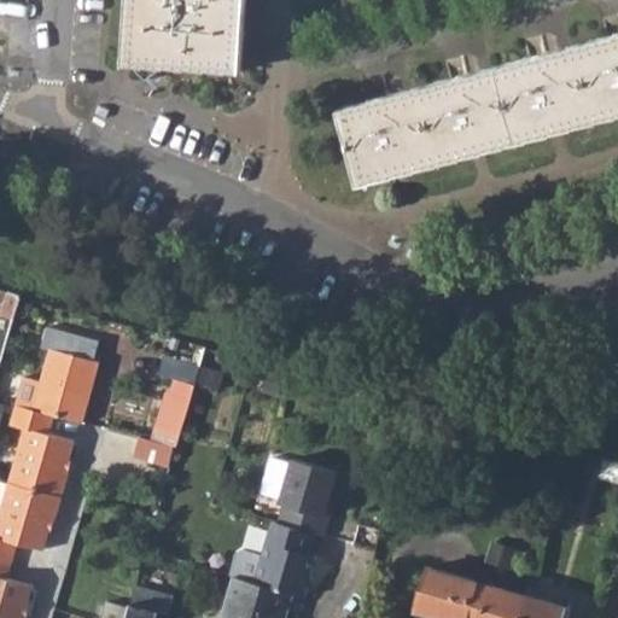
[(243,73),(245,0),(127,0),(124,64),(132,64),(149,82),(165,68),(243,73)]
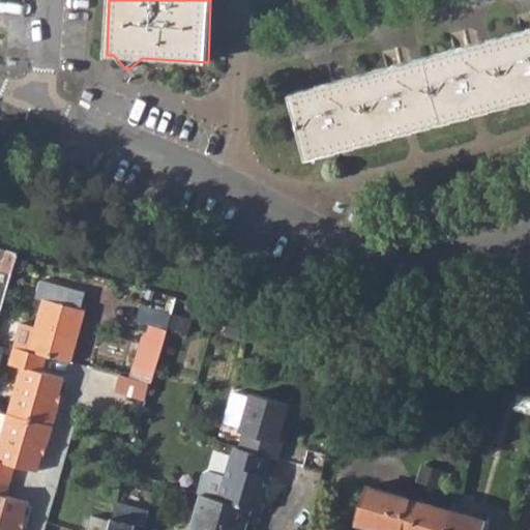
[(529,29),(292,93),(308,159),(529,99),(529,29)]
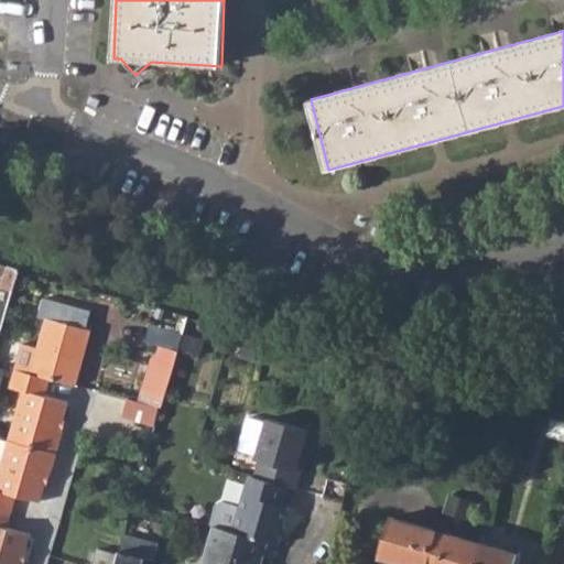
[(0,332),(1,333),(20,269),(0,262),(0,332)]
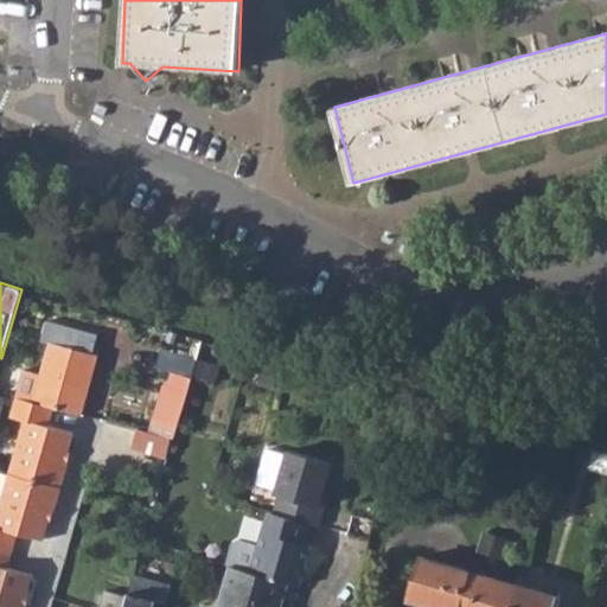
[(74,413),(91,351),(84,350),(89,332),(53,323),(49,340),(43,338),(32,372),(14,368),(7,394),(25,400),(50,407),(74,413)]
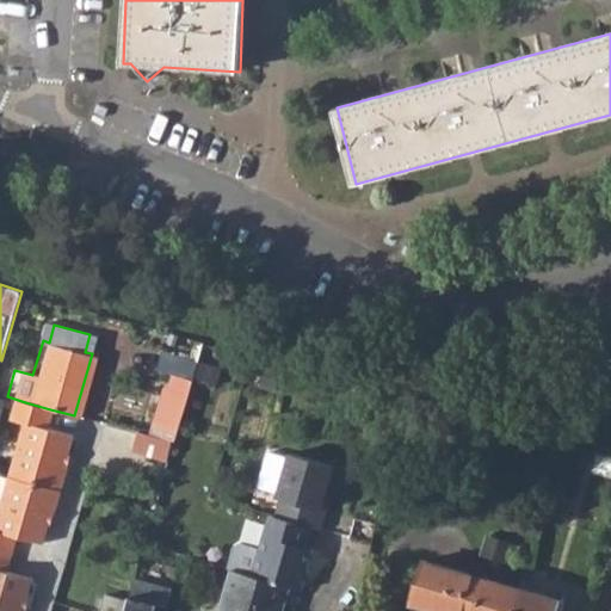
[(172,378),(168,392),(187,396),(196,365),(159,356),(154,374),(172,378)]
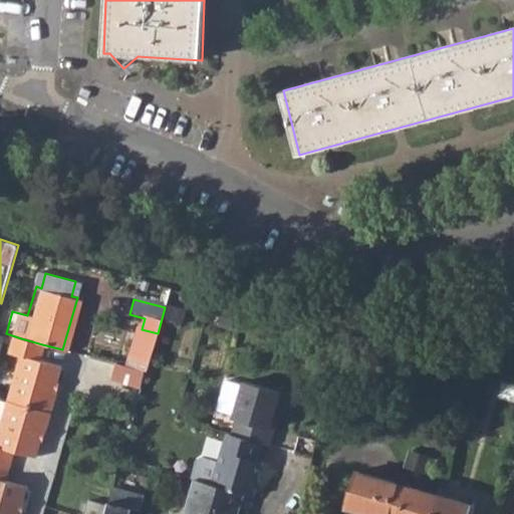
[(130,357),(150,362),(158,333),(142,329),(138,328),(130,357)]
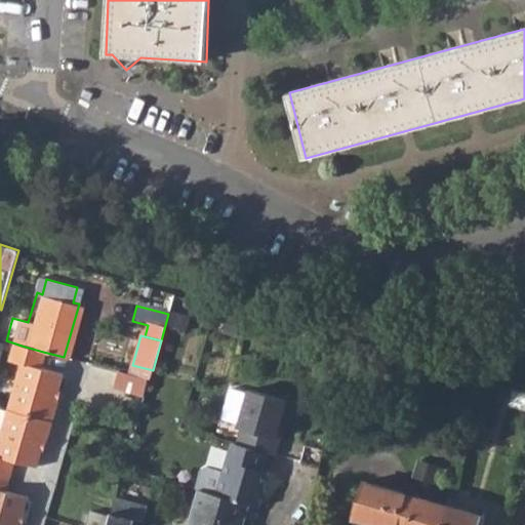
[(22,346),(6,340),(1,356),(14,359),(1,407),(50,420),(56,399),(52,398),(61,373),(39,367),(43,352),(22,346)]
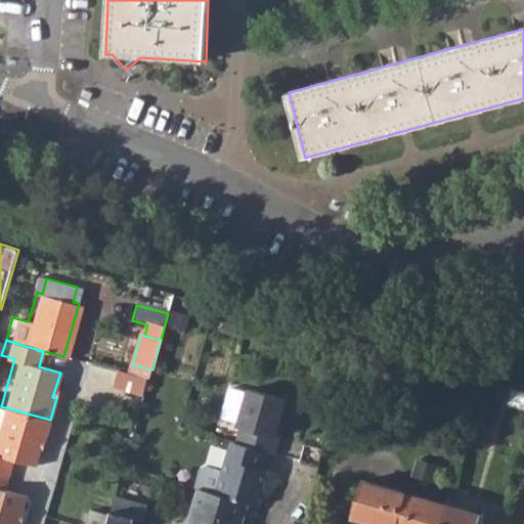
[(153,369),(132,364),(130,375),(149,380),(153,369)]
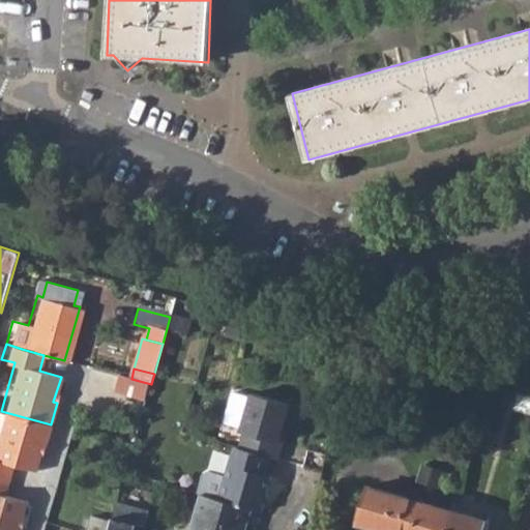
[(131,379),(120,376),(115,393),(147,402),(151,384),(131,379)]
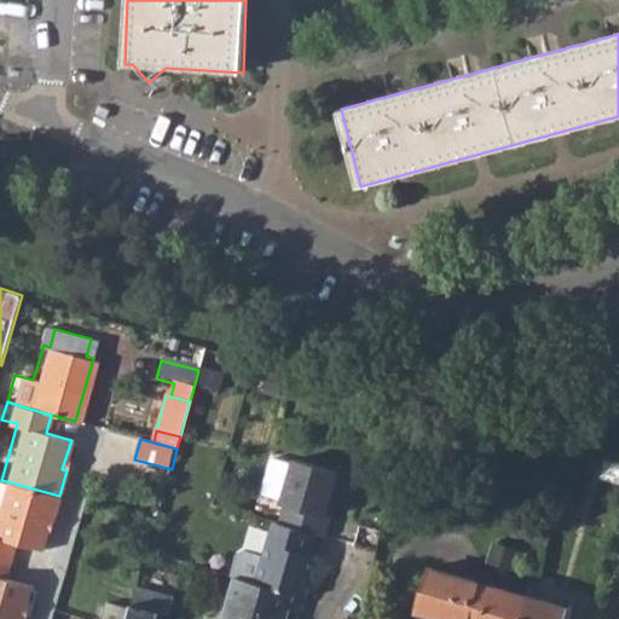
[(320,536),(325,515),(318,514),(323,495),(330,497),(337,470),(290,456),(289,462),(279,496),(277,502),(282,503),(277,522),(314,533),(320,536)]
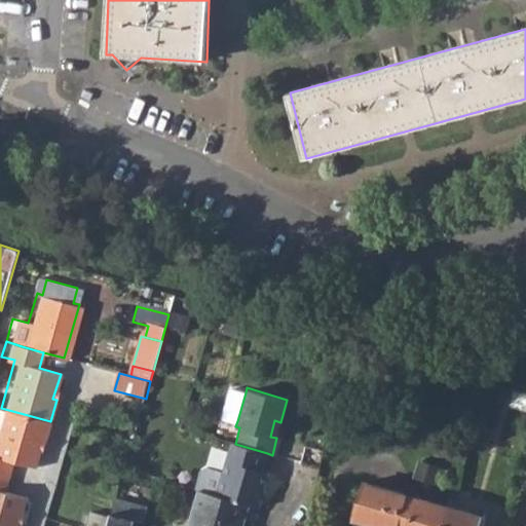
[(227,388),(220,417),(237,421),(246,392),(227,388)]
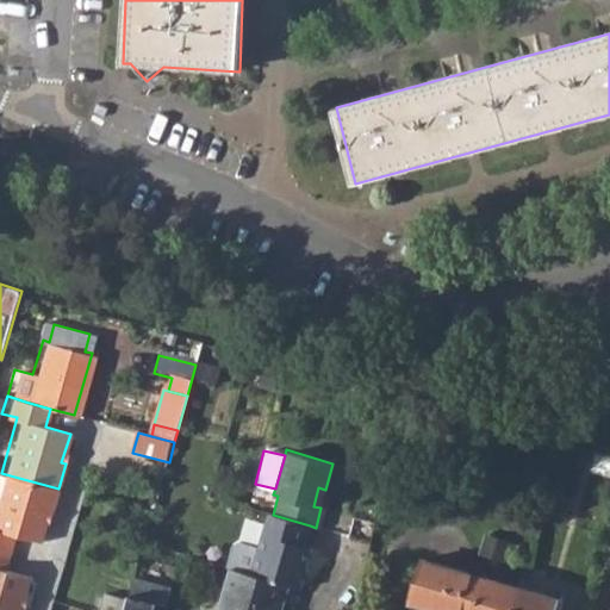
[(58,489),(1,473),(0,479),(0,549),(11,553),(17,534),(41,541),(48,512),(51,512),(58,489)]
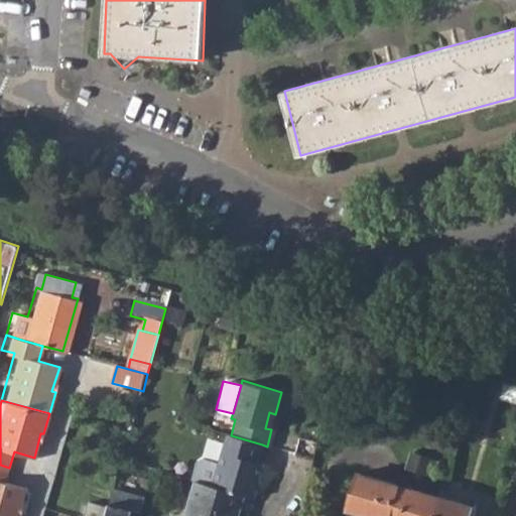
[(271,429),(275,414),(269,412),(265,428),(271,429)]
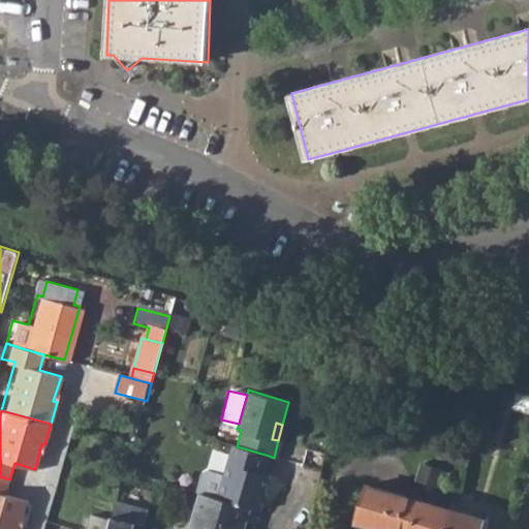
[(223,473),(216,498),(247,506),(258,509),(266,486),(260,484),(269,456),(237,446),(231,445),(223,473)]
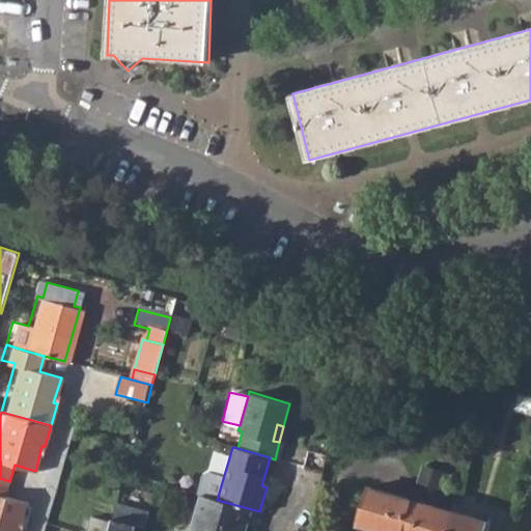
[(432,487),(442,471),(427,464),(418,480),(432,487)]
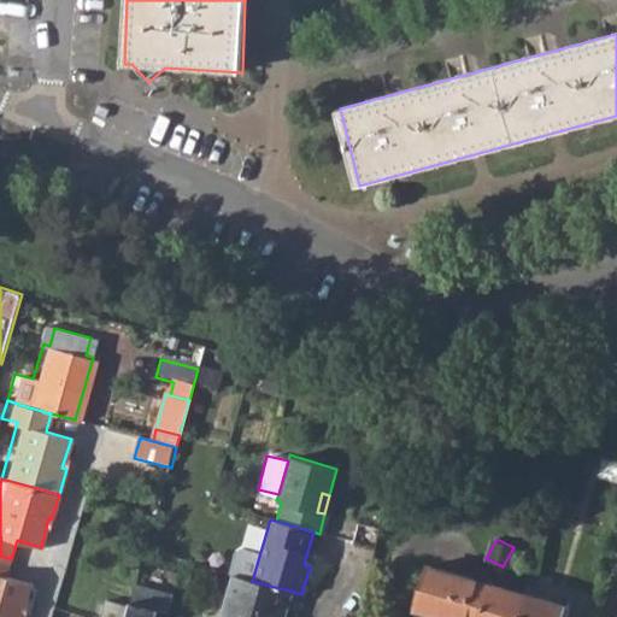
[(238,545),(229,574),(231,575),(252,581),(260,552),(238,545)]
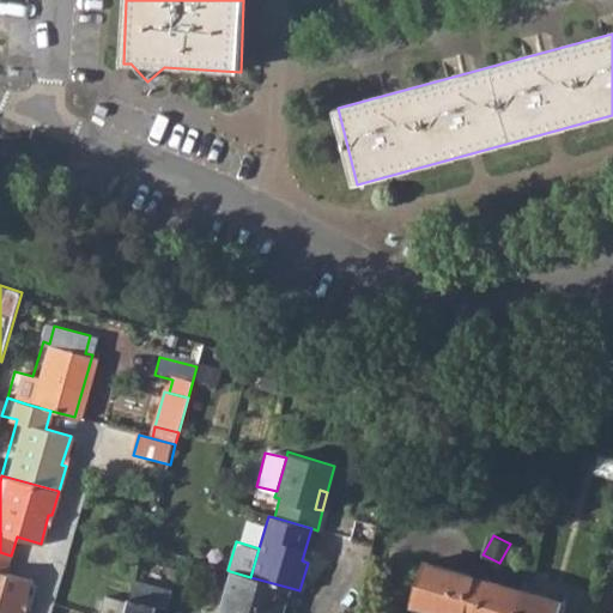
[(11,556),(0,552),(0,612),(23,612),(24,611),(19,610),(30,577),(6,571),(11,556)]
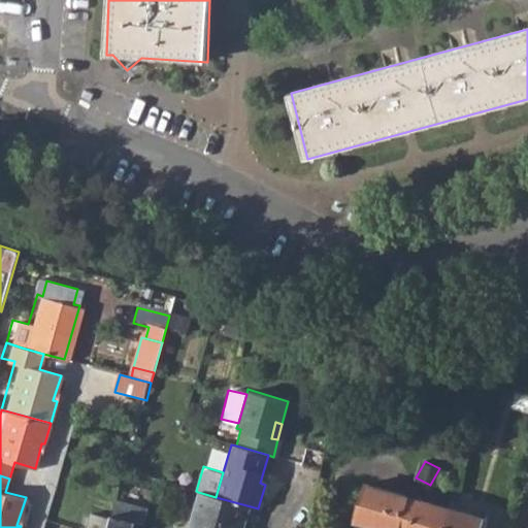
[(356,519),(385,527),(443,527),(450,507),(366,483),(356,519)]
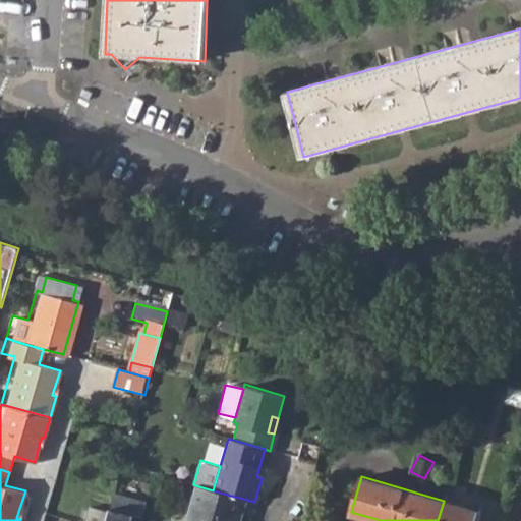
[(185,520),(237,520),(243,499),(213,490),(195,485),(192,499),(186,497),(183,506),(189,508),(185,520)]
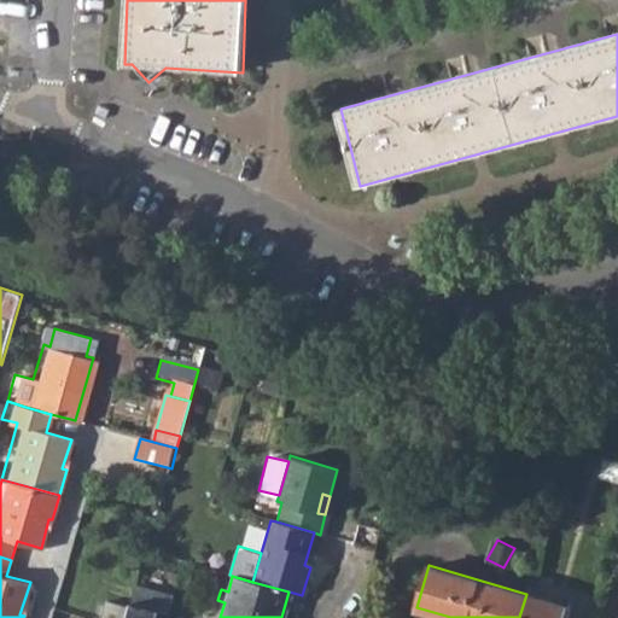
[(164,617),(173,594),(139,583),(130,611),(128,617),(164,617)]
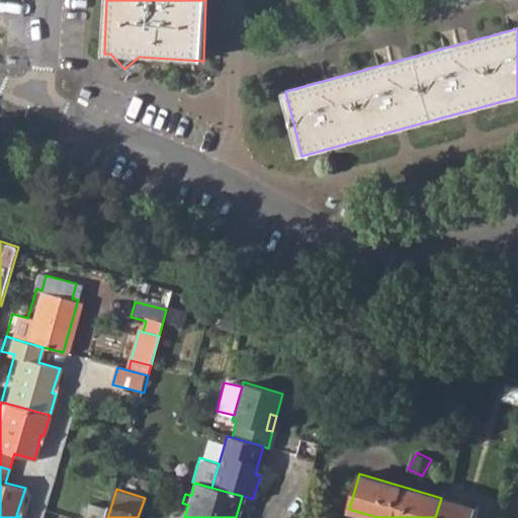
[(435,517),(469,517),(473,507),(441,498),(435,517)]
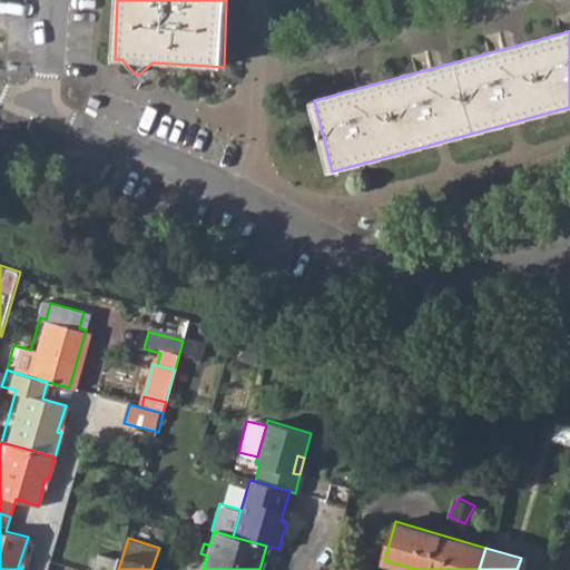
[(118,569),(120,563),(100,558),(96,569),(118,569)]
